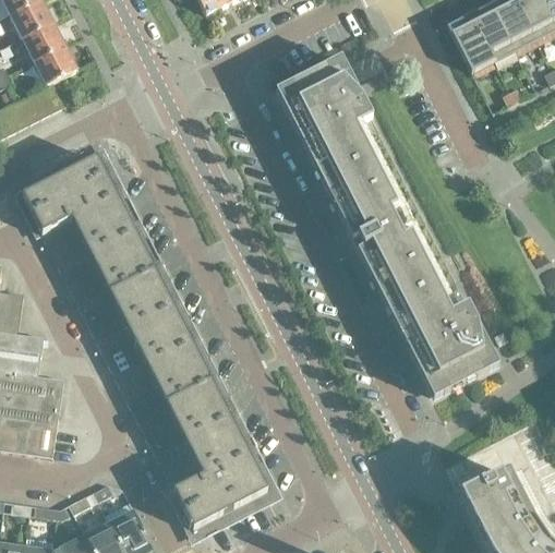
[(5,0),(13,14),(39,0),(5,0)]
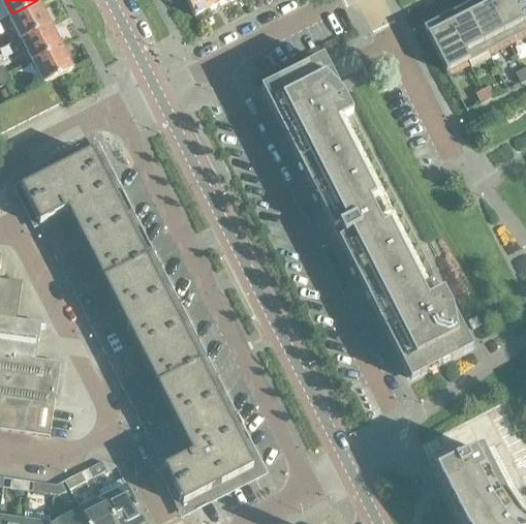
[(53,21),(42,0),(37,0),(12,13),(23,35),(53,21)]
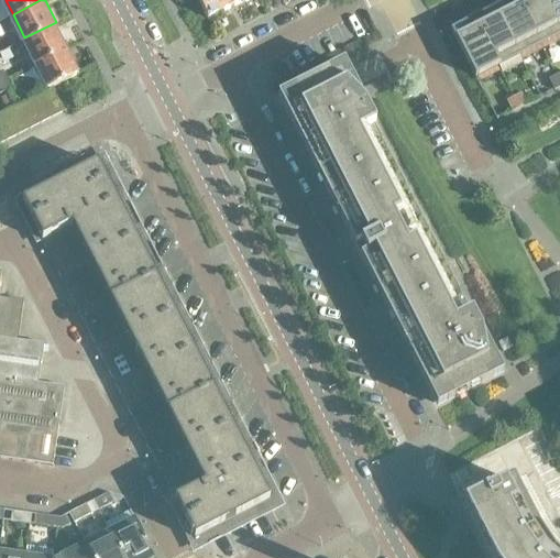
[(202,0),(210,14),(234,1),(233,0),(202,0)]
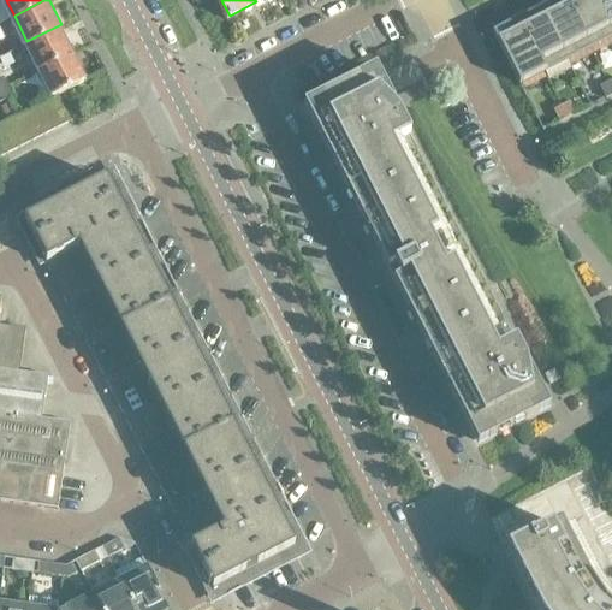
[(594,43),(571,0),(548,0),(544,3),(570,55),(594,43)]
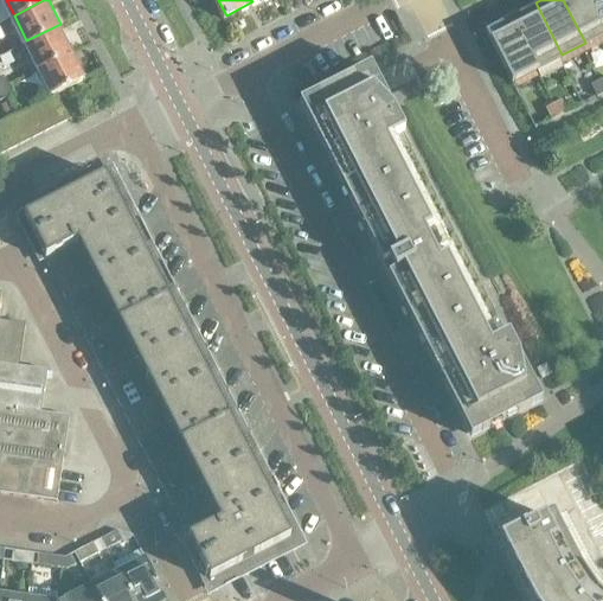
[(602,21),(591,0),(563,0),(585,43),(602,33),(602,21)]
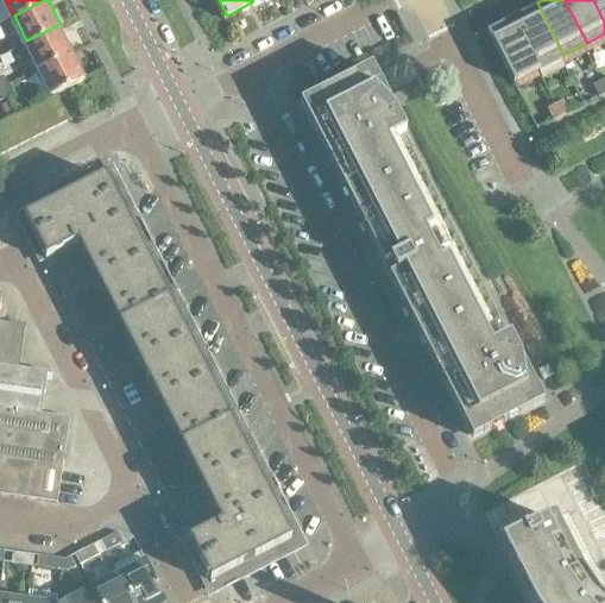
[(593,0),(604,22),(604,0),(593,0)]
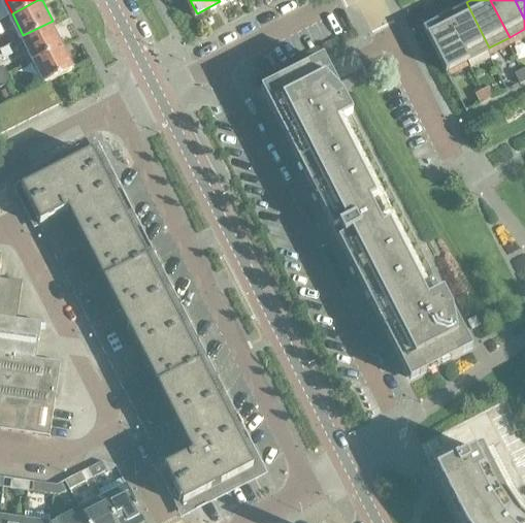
[(489,47),(466,2),(447,12),(469,58),(489,47)]
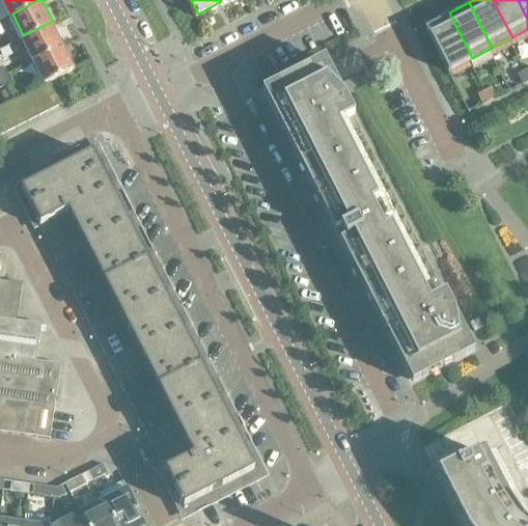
[(472,58),(449,12),(427,24),(450,68),(472,58)]
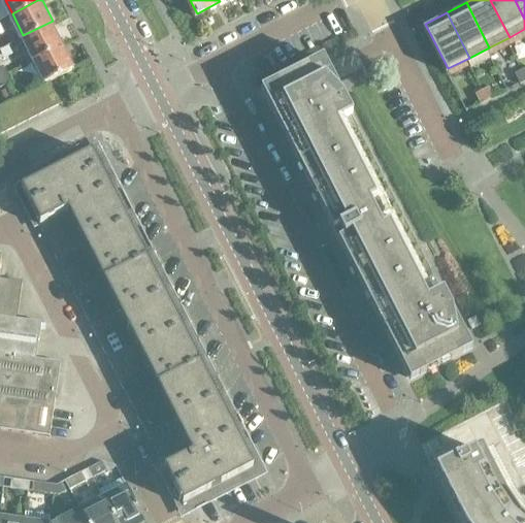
[(64,42),(53,21),(23,35),(34,58),(64,42)]
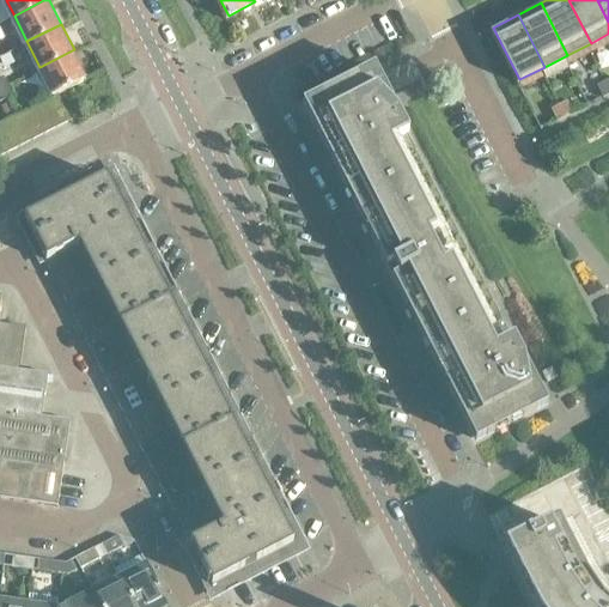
[(87,76),(74,49),(40,67),(54,93),(61,90),(87,76)]
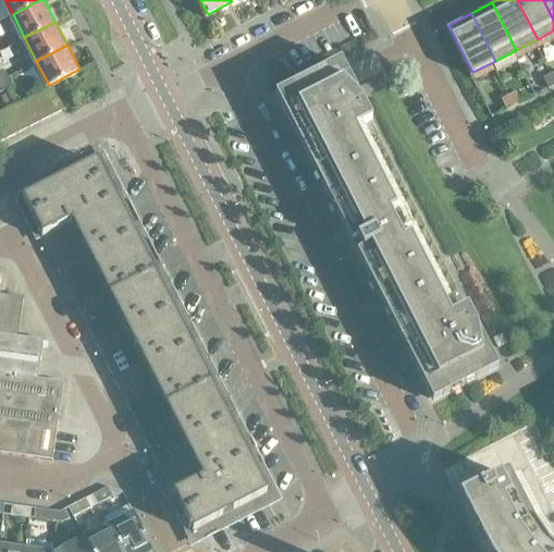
[(497,360),(345,63),(280,97),(432,394),(497,360)]
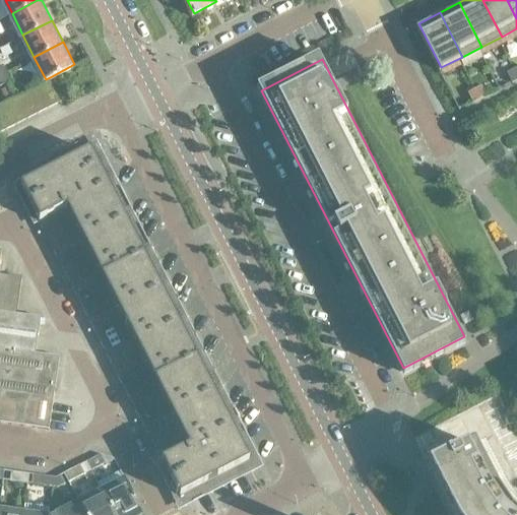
[(6,61),(0,64),(0,73),(10,69),(6,61)]
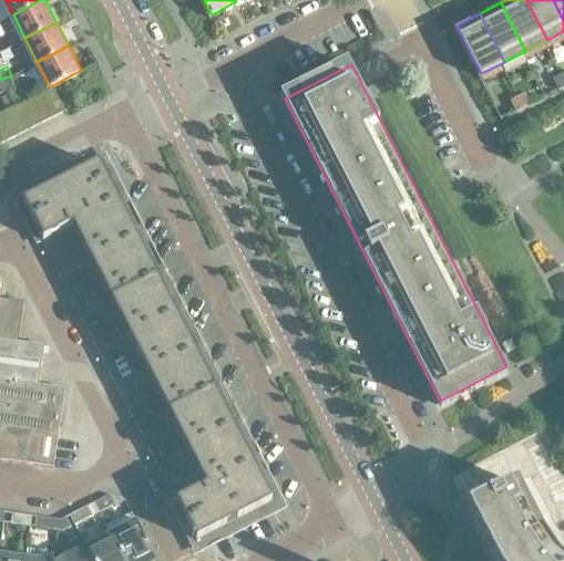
[(14,84),(11,75),(0,80),(0,86),(2,90),(14,84)]
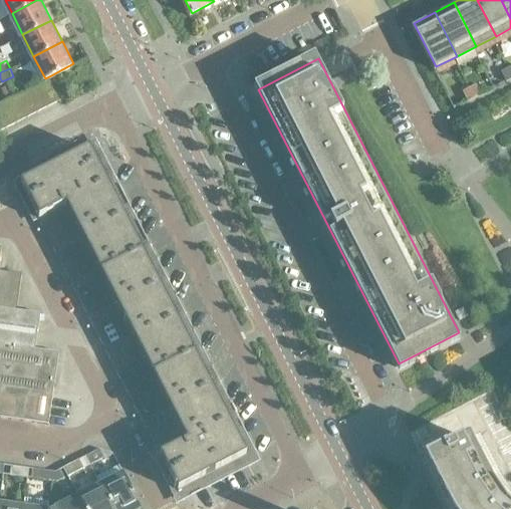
[(484,90),(478,80),(471,84),(477,94),(484,90)]
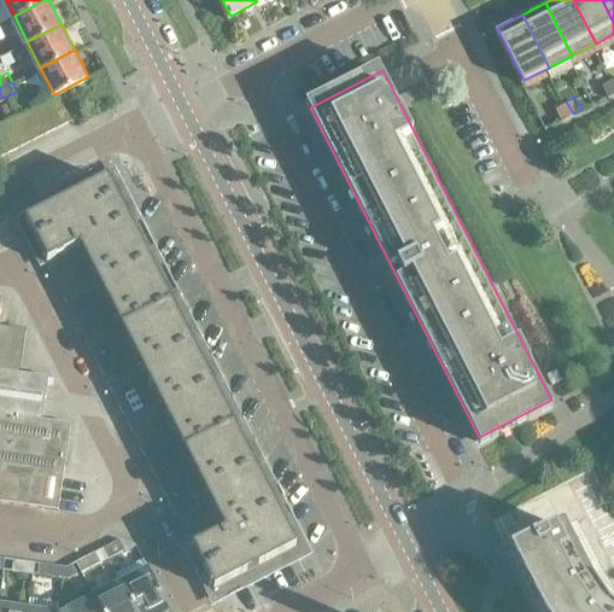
[(573,114),(566,102),(557,105),(565,117),(573,114)]
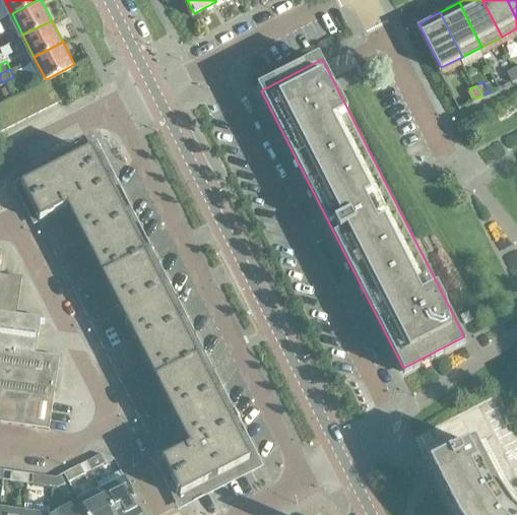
[(0,129),(9,125),(0,107),(0,129)]
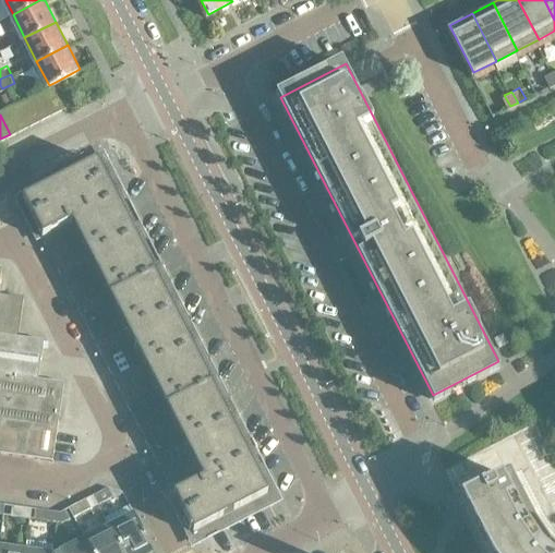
[(269,491),(99,159),(100,159),(100,158),(100,157),(99,157),(99,158),(98,157),(97,157),(97,158),(67,175),(67,173),(65,173),(64,173),(64,175),(65,176),(55,181),(55,180),(53,180),(52,180),(52,181),(53,181),(26,195),(26,194),(25,194),(24,194),(24,195),(25,196),(24,196),(24,197),(25,197),(34,214),(33,215),(34,216),(35,215),(147,435),(195,529),(269,491)]
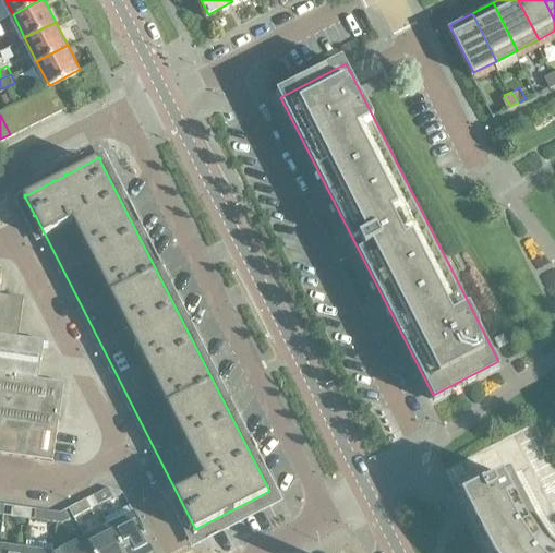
[(25,295),(0,290),(0,304),(23,308),(25,295)]
